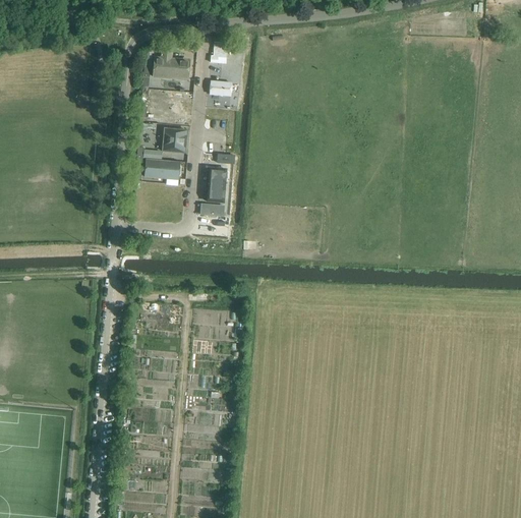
[(211,54),(211,60),(221,61),(221,54),(227,55),(228,41),(215,40),(214,54),(211,54)]
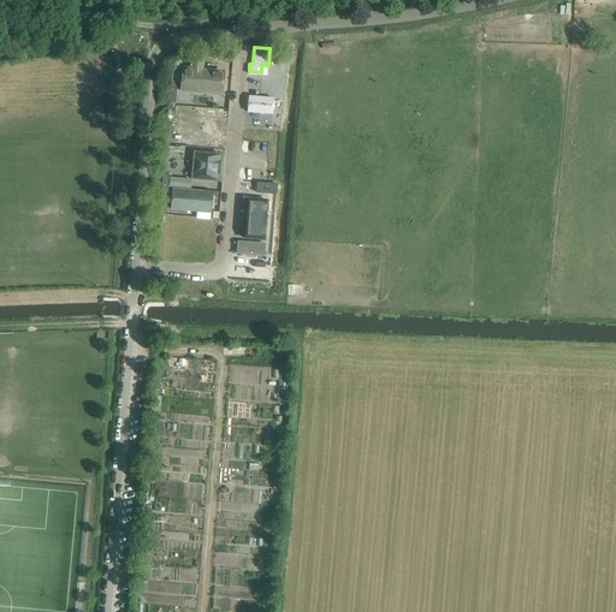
[(182,65),(181,89),(223,93),(225,69),(203,66),(203,61),(196,60),(195,66),(182,65)]
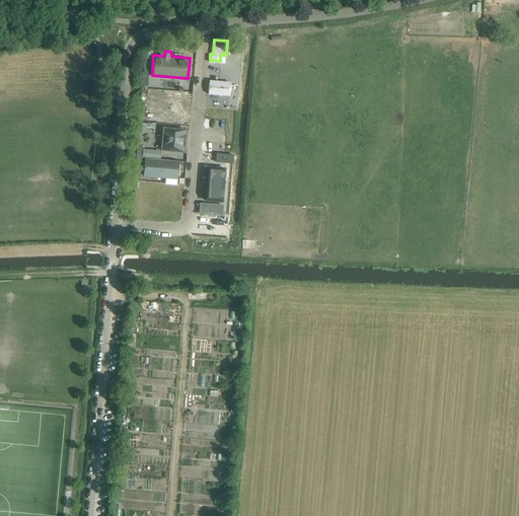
[(232,81),(210,79),(209,93),(230,95),(232,81)]
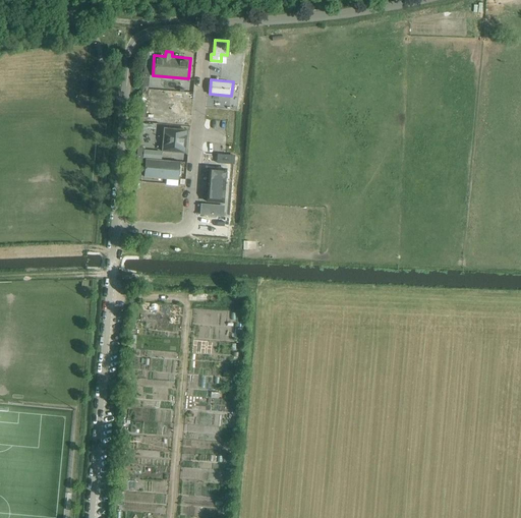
[(185,128),(163,127),(162,151),(183,153),(185,128)]
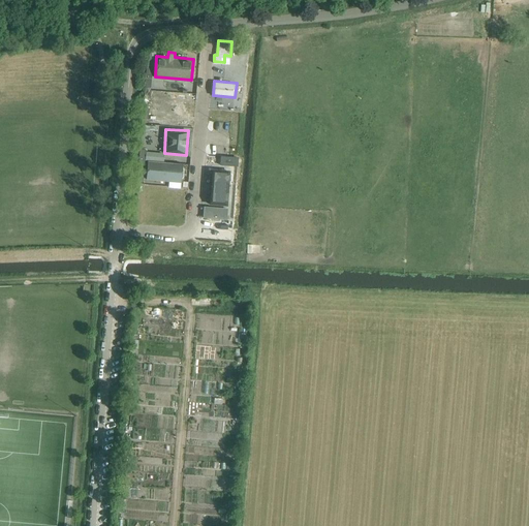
[(147,160),(146,180),(182,182),(183,163),(147,160)]
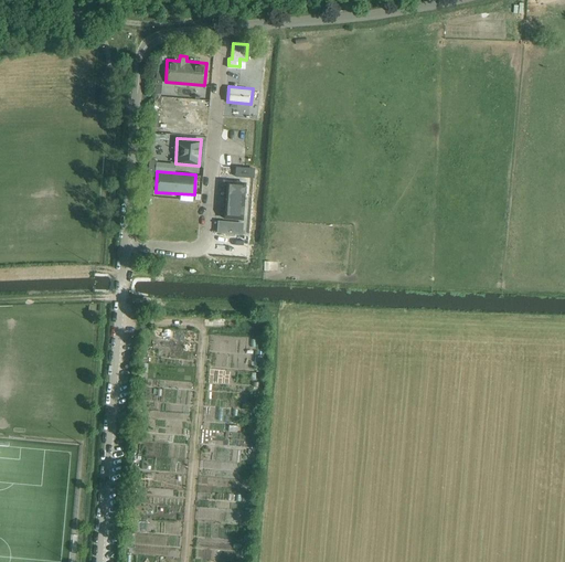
[(246,181),(225,180),(222,218),(244,220),(246,181)]
